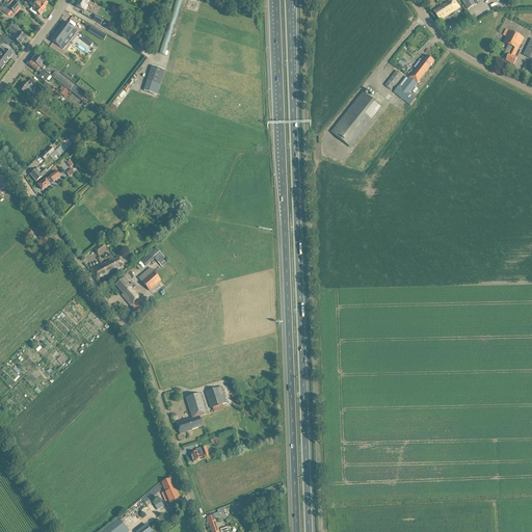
[(22,3),(18,0),(12,0),(15,2),(10,6),(5,2),(0,7),(0,8),(7,16),(11,10),(16,14),(21,7),(20,5),(22,3)]
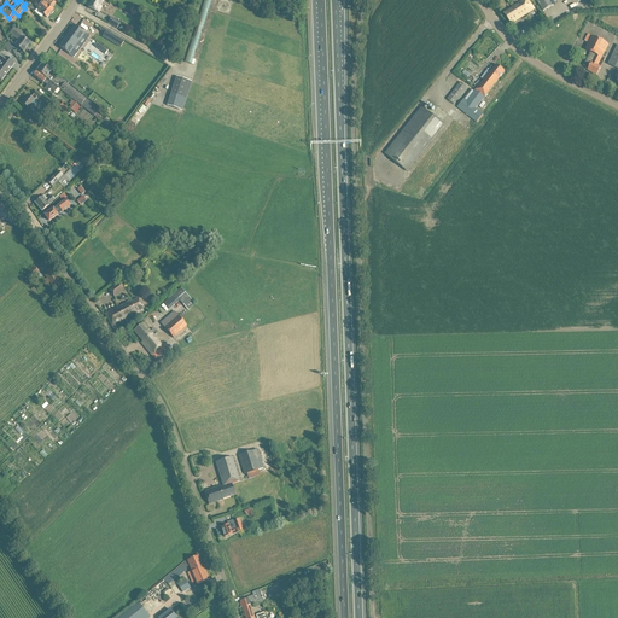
[(57,3),(53,0),(45,0),(45,1),(45,3),(39,10),(46,18),(53,10),(51,7),(57,3)]
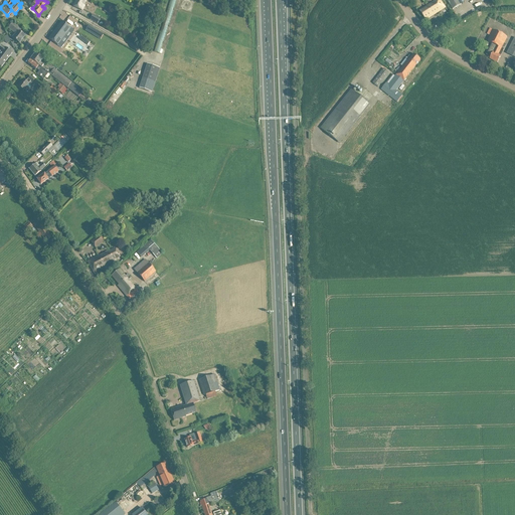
[(83,6),(87,0),(75,0),(73,6),(82,11),(84,6),(83,6)]
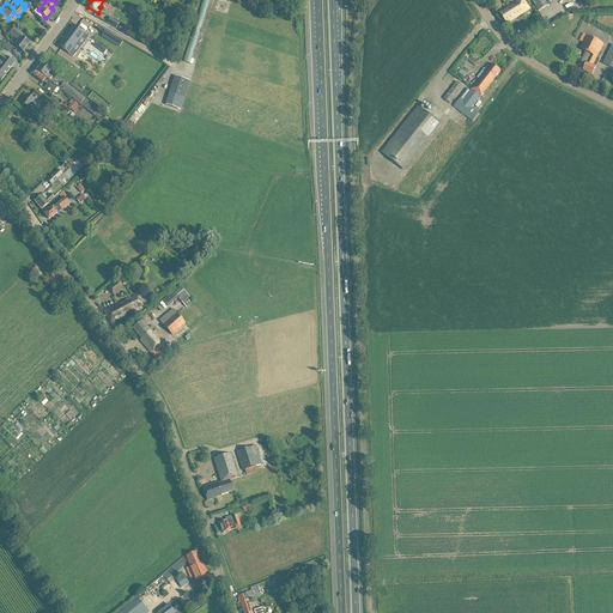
[(523,0),(519,0),(501,13),(499,13),(508,24),(530,8),(523,0)]
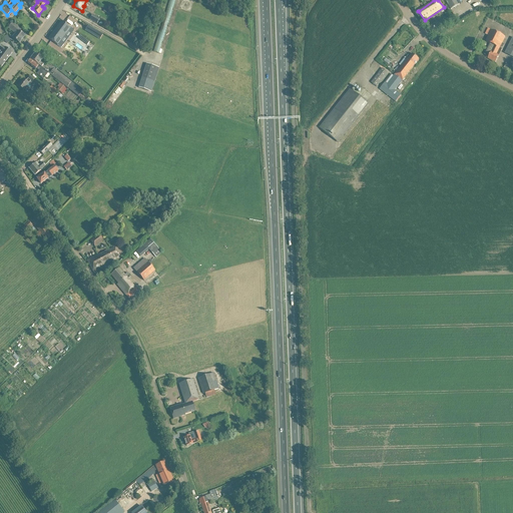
[(456,0),(445,0),(451,9),(459,4),(456,0)]
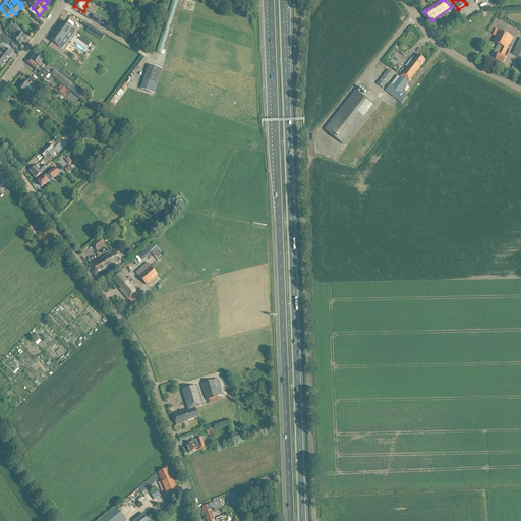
[(149,21),(152,14),(146,12),(142,19),(149,21)]
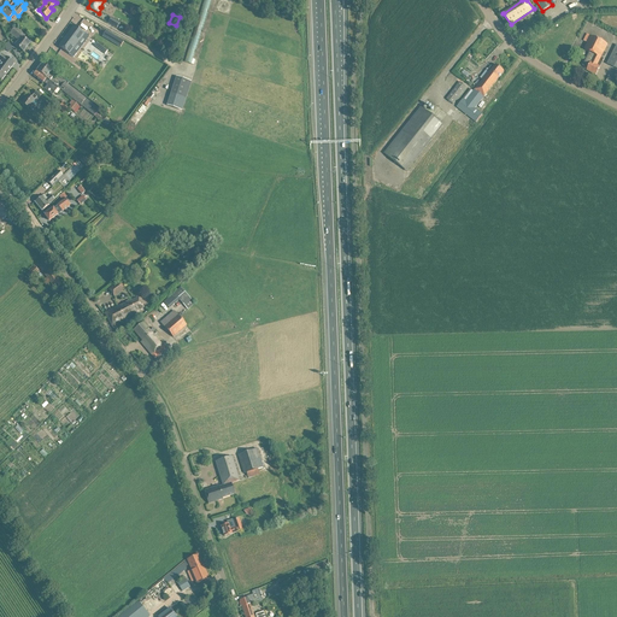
[(121,23),(111,18),(109,23),(117,28),(121,23)]
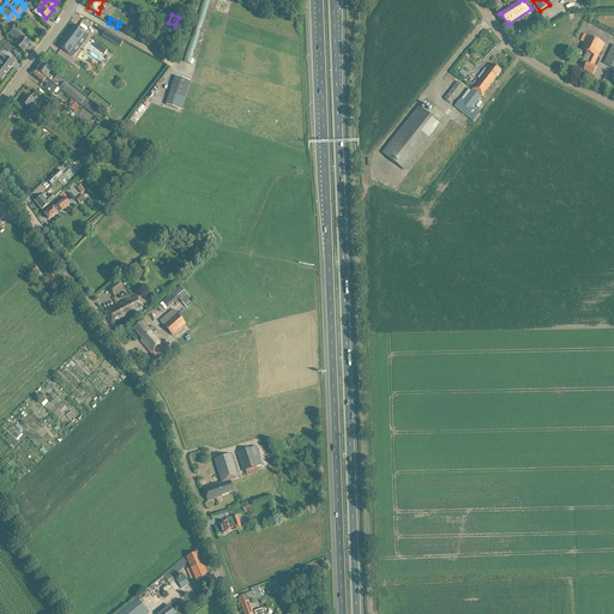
[(89,37),(79,29),(74,25),(59,46),(64,49),(68,54),(73,58),(89,37)]
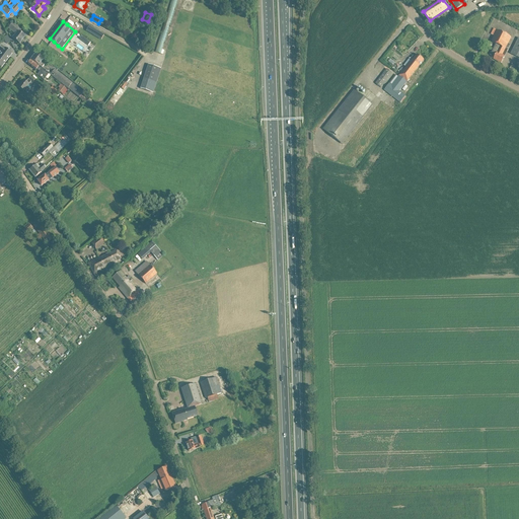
[(20,28),(16,25),(13,23),(8,28),(16,34),(13,39),(19,44),(25,36),(18,31),(20,28)]
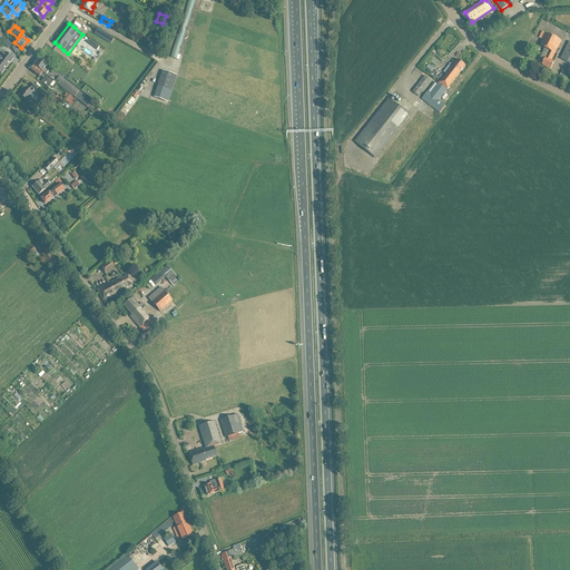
[(98,29),(94,35),(110,45),(114,38),(98,29)]
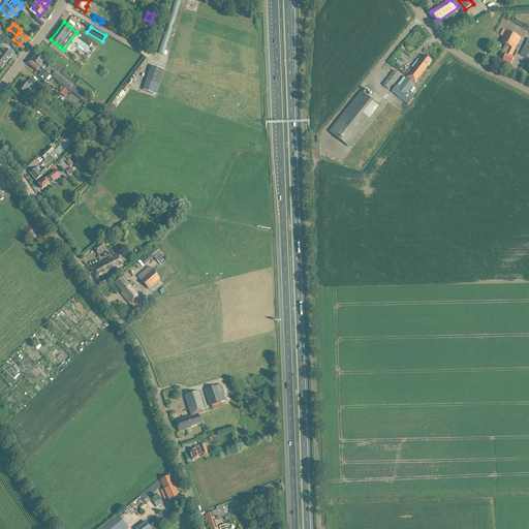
[(505,45),(500,57),(504,59),(503,61),(511,65),(514,60),(515,58),(511,56),(514,53),(517,55),(518,51),(516,49),(518,44),(521,38),(503,29),(500,35),(504,37),(501,42),(505,45)]
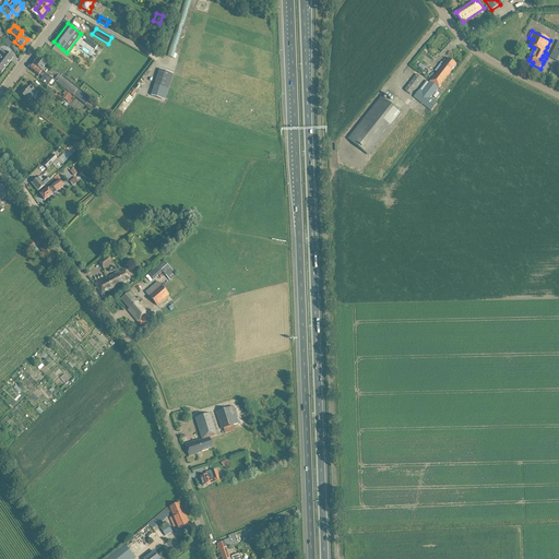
[(0,71),(1,73),(13,57),(6,51),(1,49),(0,50),(0,71)]
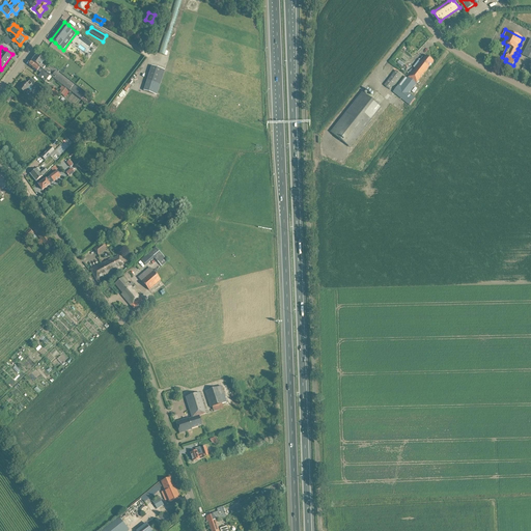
[(42,64),(45,60),(37,54),(32,61),(39,66),(42,64)]
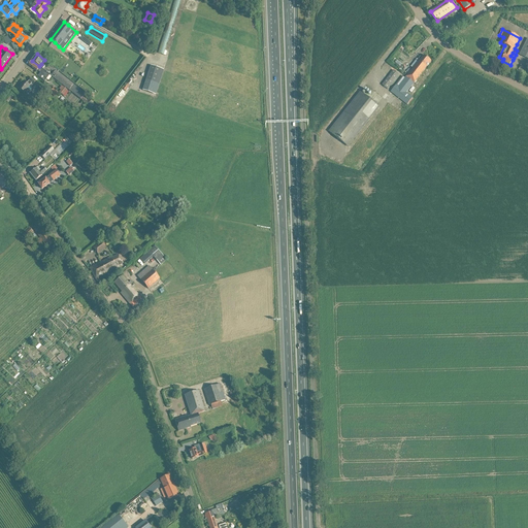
[(413,68),(406,76),(415,84),(431,61),(424,56),(422,58),(421,57),(418,60),(417,60),(410,67),(413,68)]
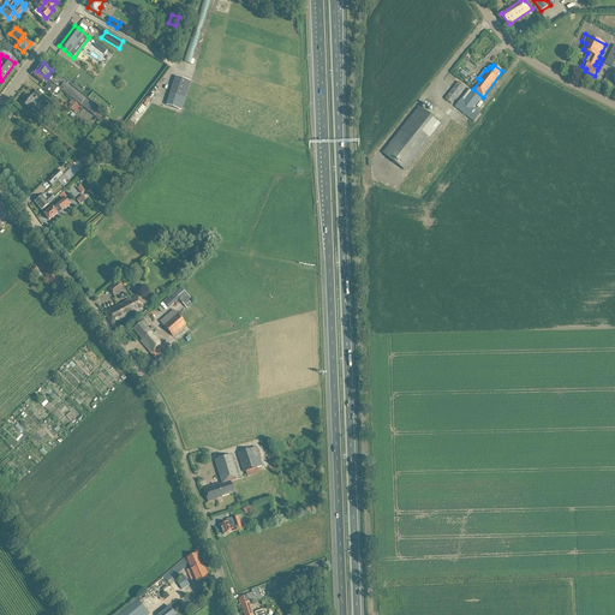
[(58,88),(58,87),(46,77),(37,71),(34,76),(43,83),(47,85),(45,89),(52,95),(58,88)]
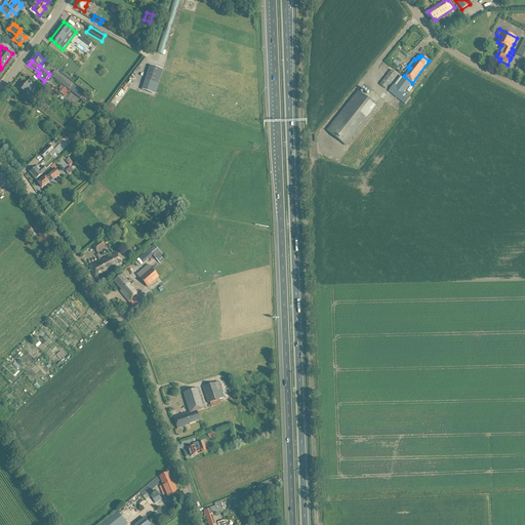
[(50,65),(47,69),(41,64),(39,66),(49,74),(49,75),(80,99),(85,93),(57,72),(58,71),(50,65)]
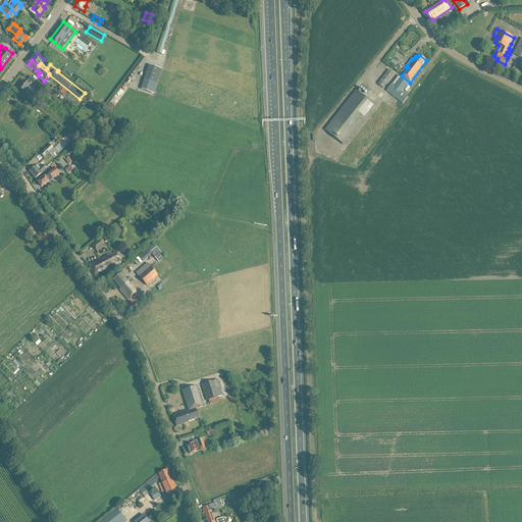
[(150,65),(145,80),(155,83),(159,68),(150,65)]
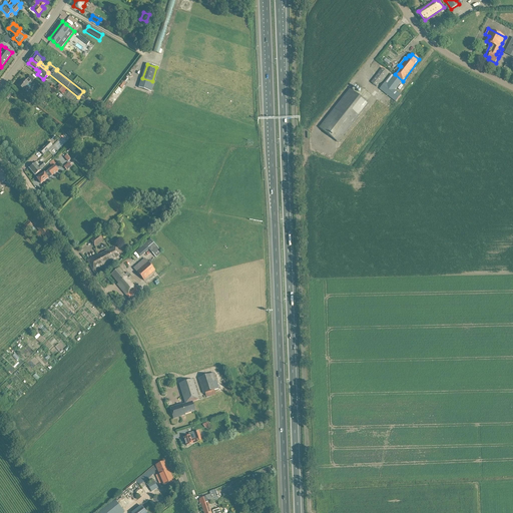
[(33,81),(35,79),(30,75),(26,81),(23,79),(18,86),(24,90),(29,83),(31,84),(33,81)]
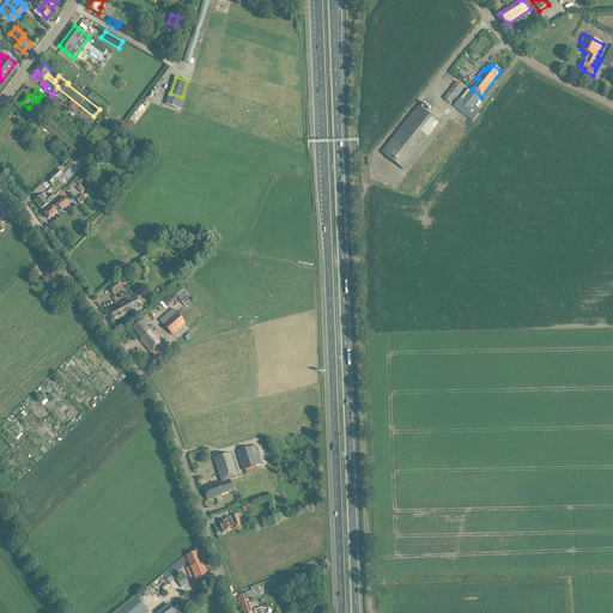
[(58,108),(64,113),(68,108),(61,103),(58,108)]
